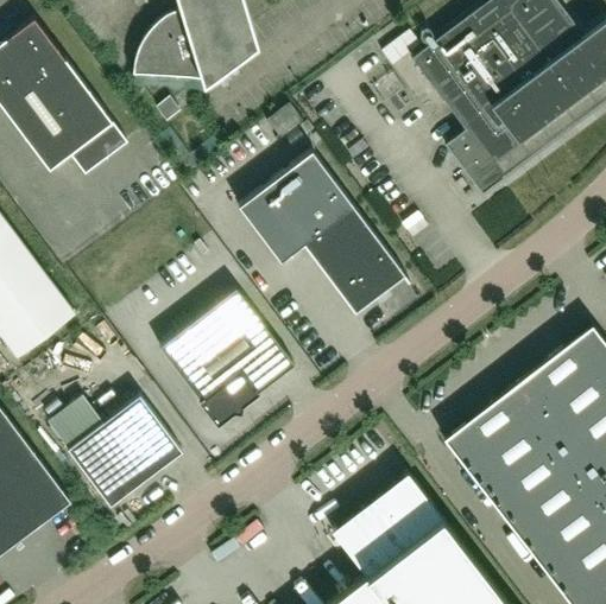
[(258,42),(245,0),(178,0),(182,10),(176,12),(174,13),(171,14),(169,16),(164,18),(162,20),(159,21),(157,24),(156,26),(152,29),(150,31),(149,33),(147,35),(146,37),(145,39),(144,40),(141,45),(140,48),(139,50),(138,53),(138,56),(137,58),(137,61),(136,63),(136,67),(134,72),(134,74),(136,74),(136,71),(202,75),(203,82),(258,42)]
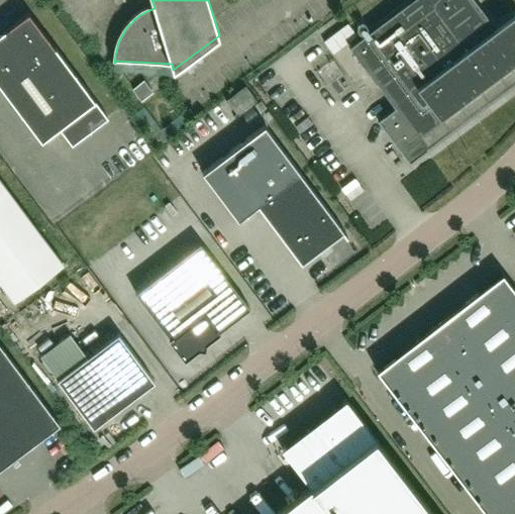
[(428,152),(514,88),(514,16),(497,30),(497,29),(474,0),(416,0),(371,34),(365,38),(350,49),(396,110),(380,122),(411,164),(412,165),(414,164),(427,153),(428,152)]
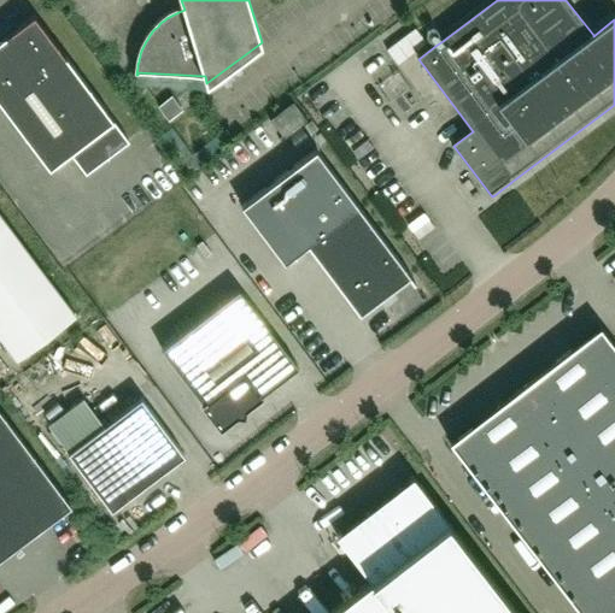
[(130,145),(68,60),(36,18),(22,29),(7,40),(0,43),(0,102),(51,171),(72,155),(88,176),(130,145)]
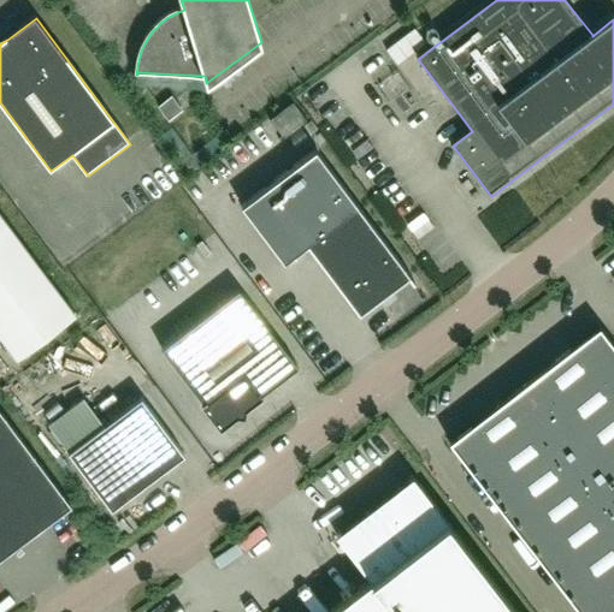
[(417,31),(387,53),(399,69),(427,47),(417,31)]
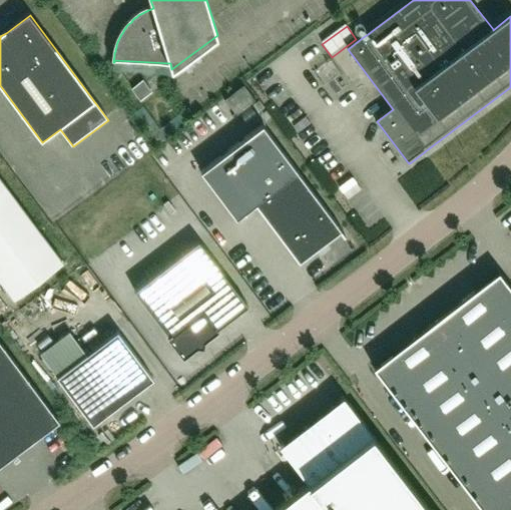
[(153,93),(144,81),(133,90),(141,102),(153,93)]
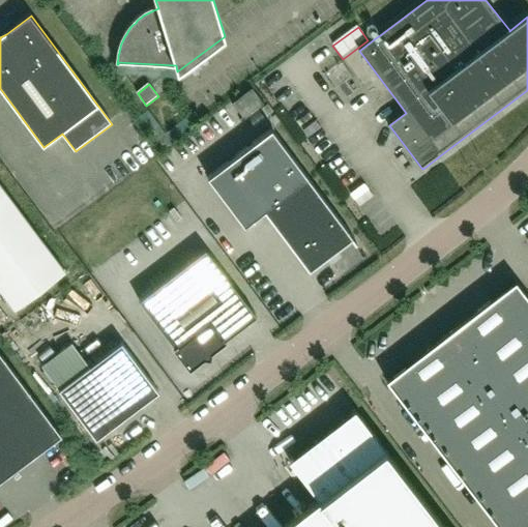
[(254,90),(234,105),(246,121),(265,107),(254,90)]
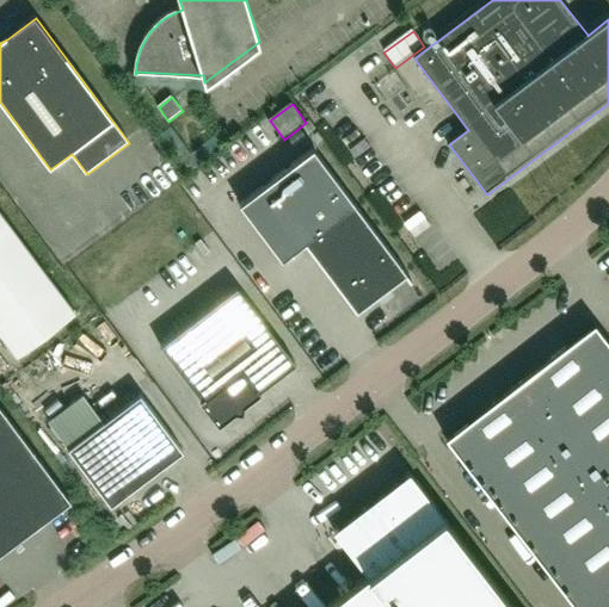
[(412,282),(315,152),(241,206),(283,264),(302,249),(302,248),(307,246),(358,314),(403,280),(406,277),(411,283),(412,282)]
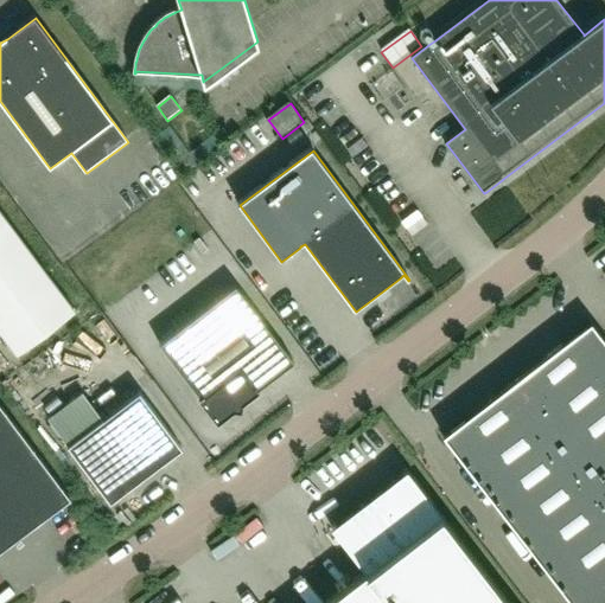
[(76,314),(0,211),(0,333),(18,358),(76,314)]
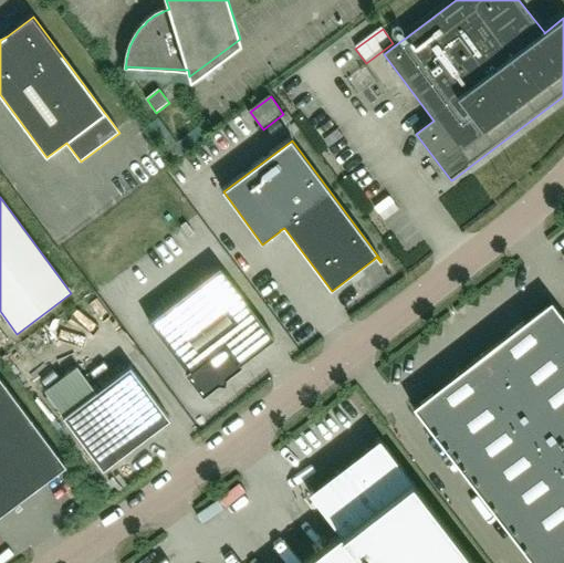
[(384,226),(398,217),(390,204),(375,212),(384,226)]
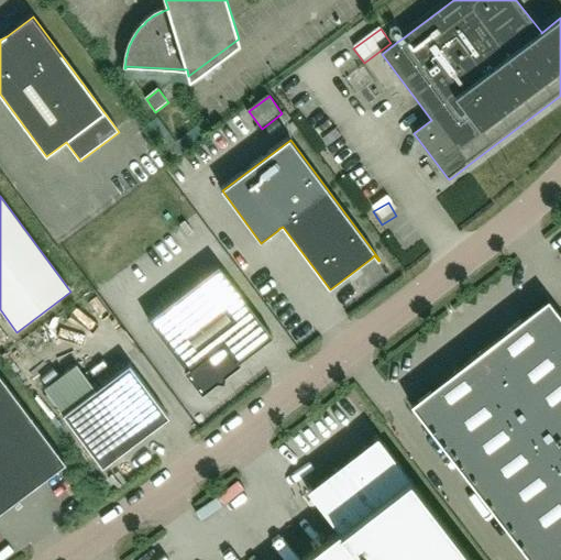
[(156,328),(194,376),(191,379),(209,401),(224,388),(231,390),(232,383),(248,371),(246,370),(276,344),(226,274),(156,328)]
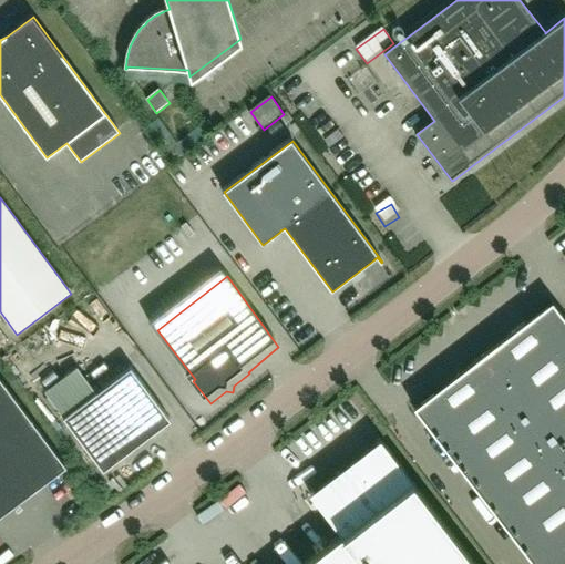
[(442,388),(413,409),(533,563),(564,563),(564,317),(553,303),(525,324),(526,324),(442,388)]
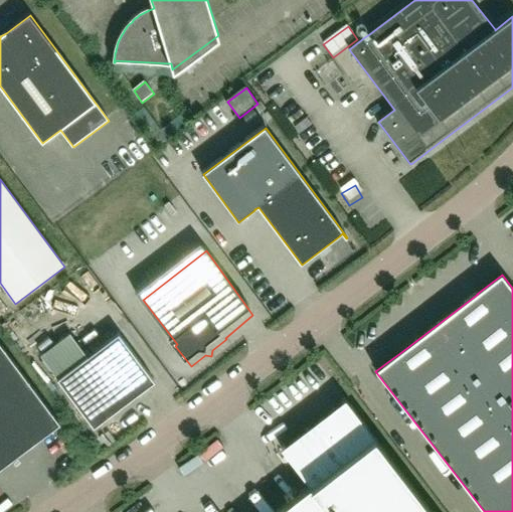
[(95,429),(155,382),(119,334),(89,357),(70,334),(41,356),(58,379),(95,429)]
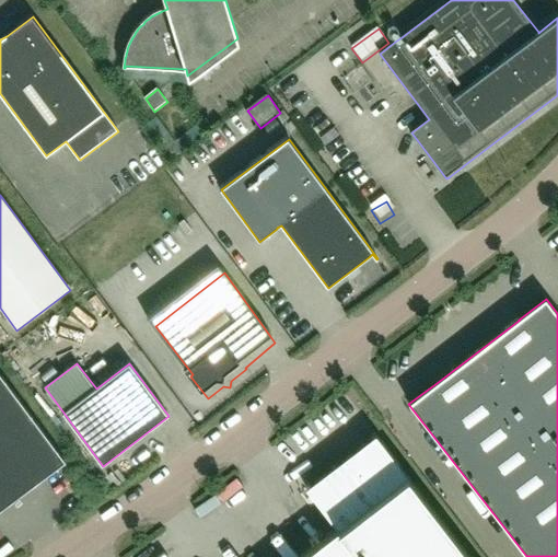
[(66,462),(0,373),(0,511),(58,468),(66,462)]
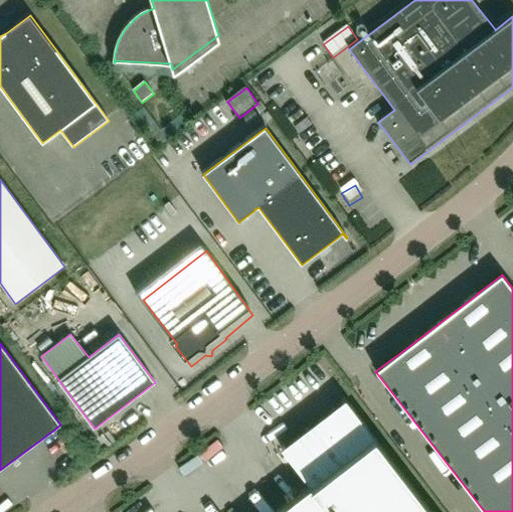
[(432,511),(346,400),(342,403),(345,406),(288,450),(286,447),(282,450),(311,487),(278,511),(432,511)]
